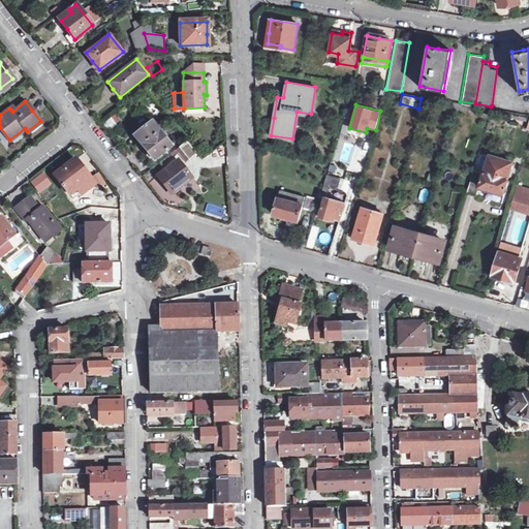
[(172,146),(151,122),(133,136),(144,148),(154,160),(172,146)]
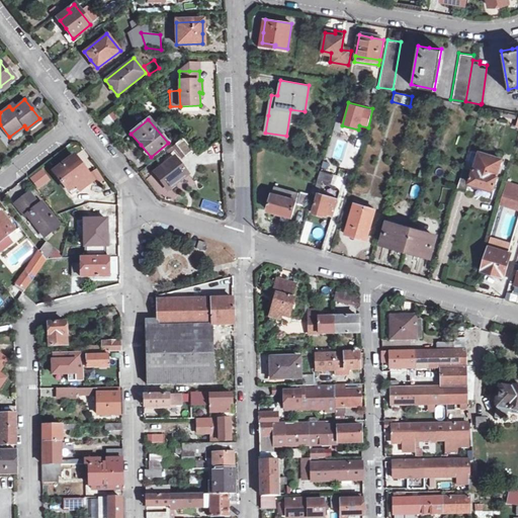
[(500,157),(480,152),(475,168),(463,165),(456,187),(466,189),(468,182),(494,188),(497,175),(496,175),(500,157)]
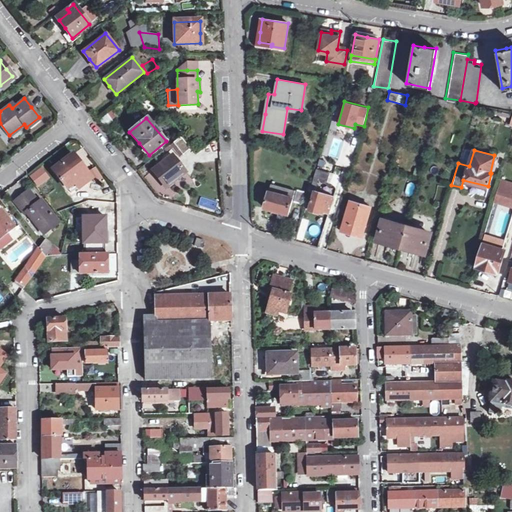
[(87,173),(72,154),(52,170),(67,188),(87,173)]
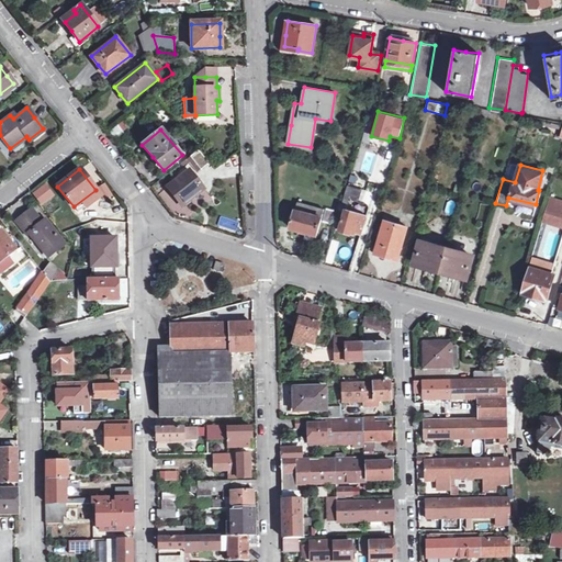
[(208,190),(192,171),(171,189),(187,208),(198,199),(208,190)]
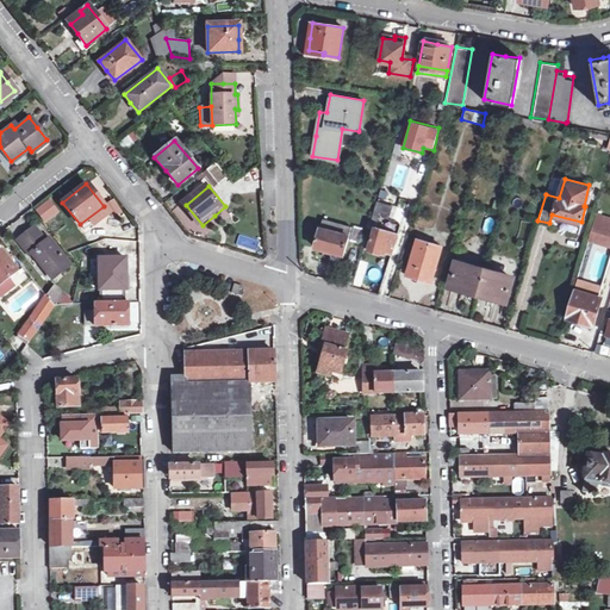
[(44,223),(58,212),(49,200),(36,211),(44,223)]
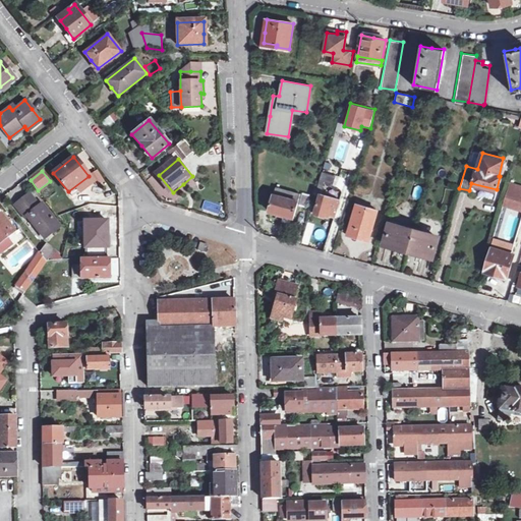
[(332,187),(335,176),(322,172),(319,183),(332,187)]
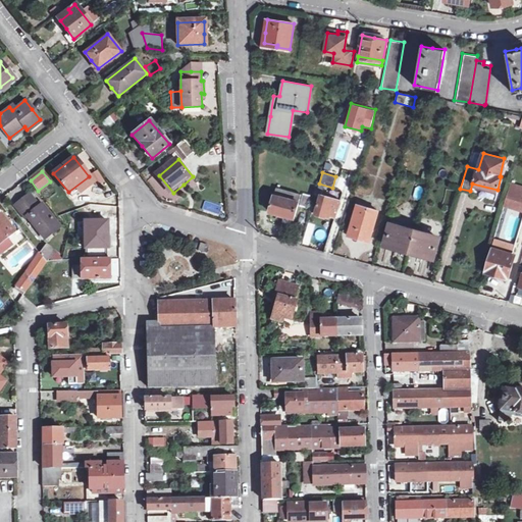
[(521,195),(521,187),(509,184),(504,204),(509,205),(511,197),(521,200),(521,195)]
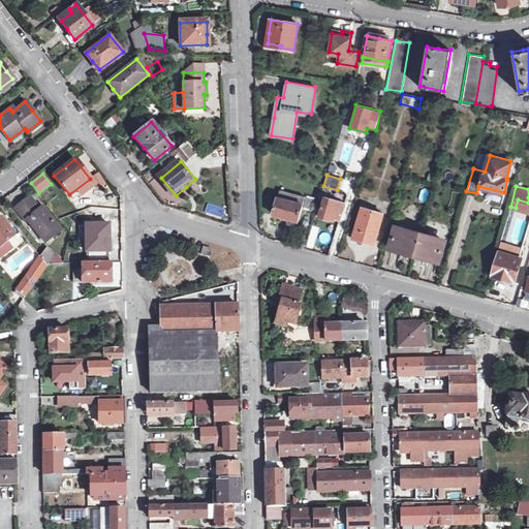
[(305,196),(280,188),(274,213),(287,217),(298,220),(305,196)]
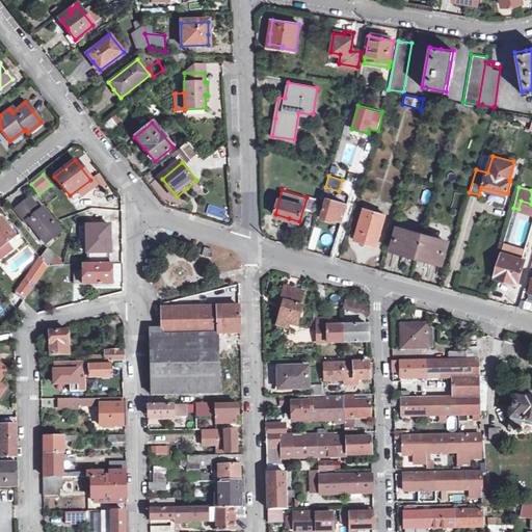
[(459,211),(463,194),(454,192),(450,209),(459,211)]
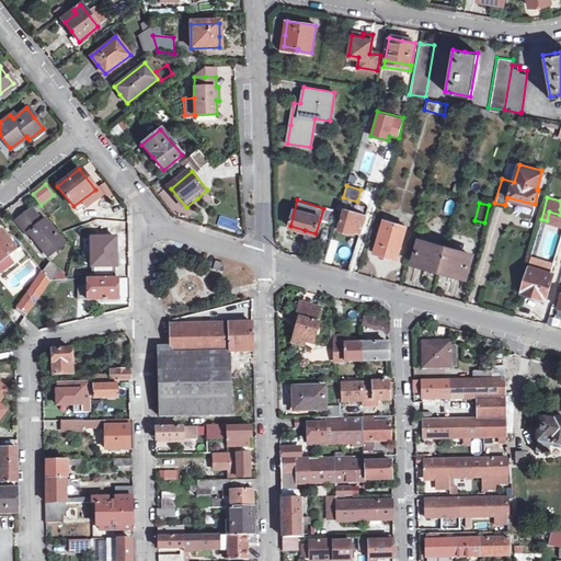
[(42,221),(32,208),(24,214),(15,221),(25,235),(29,232),(48,256),(64,244),(44,219),(42,221)]
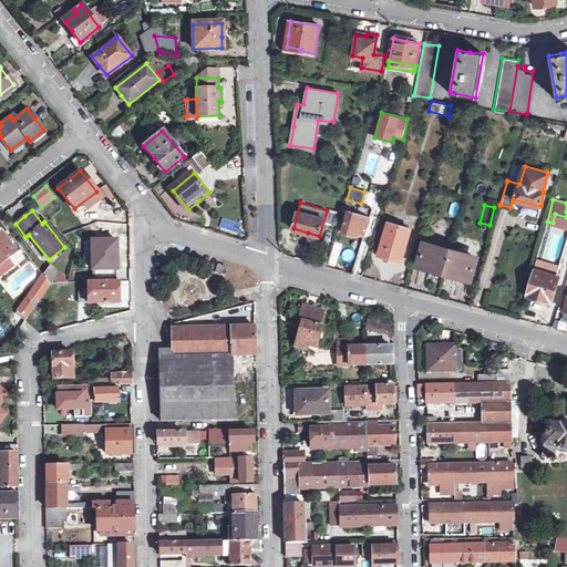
[(369,216),(349,212),(343,232),(353,235),(354,232),(364,234),(369,216)]
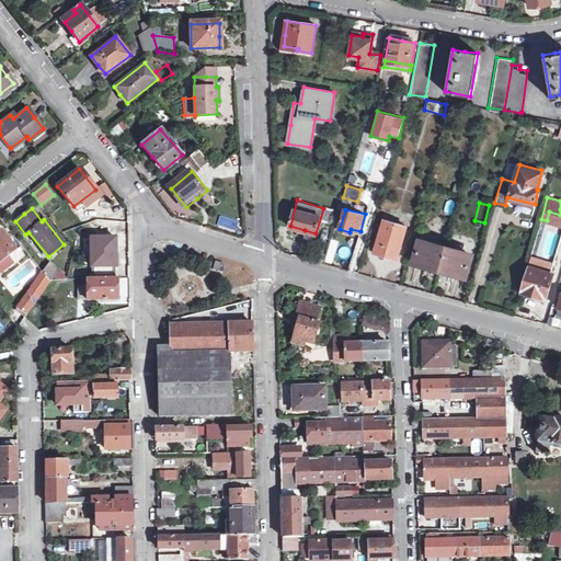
[(560,215),(549,212),(547,220),(560,224),(560,215)]
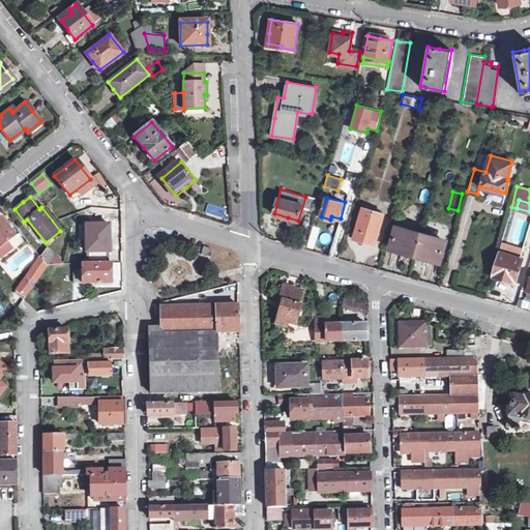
[(383,212),(362,206),(354,235),(364,238),(375,241),(383,212)]
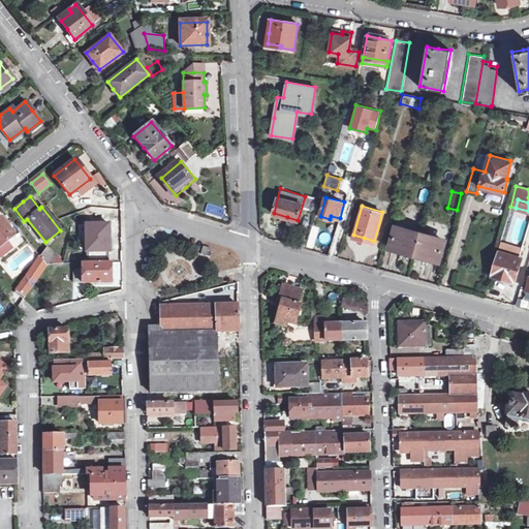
[(0,216),(0,246),(14,235),(0,216)]
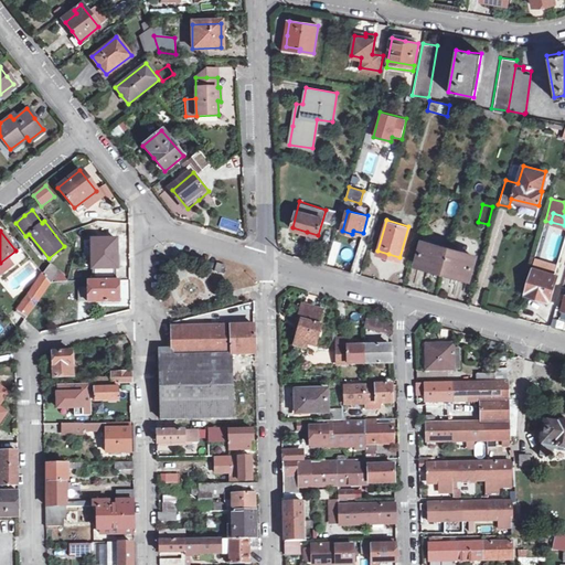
[(118,273),(117,238),(88,240),(89,274),(118,273)]
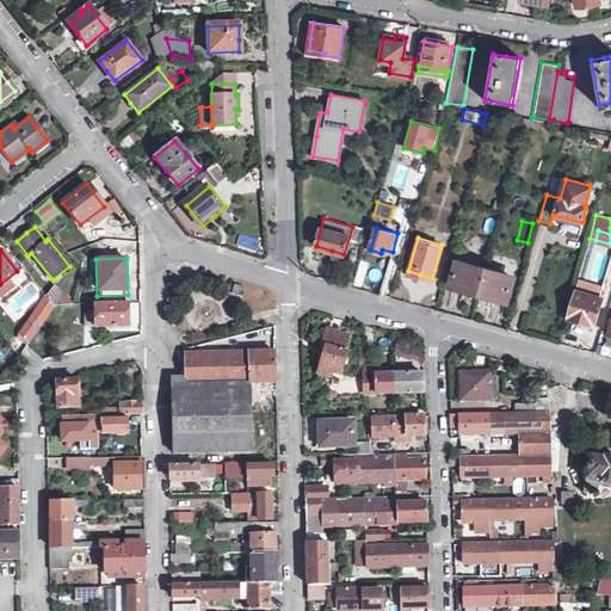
[(486,269),(460,260),(452,284),(466,288),(480,291),(486,269)]
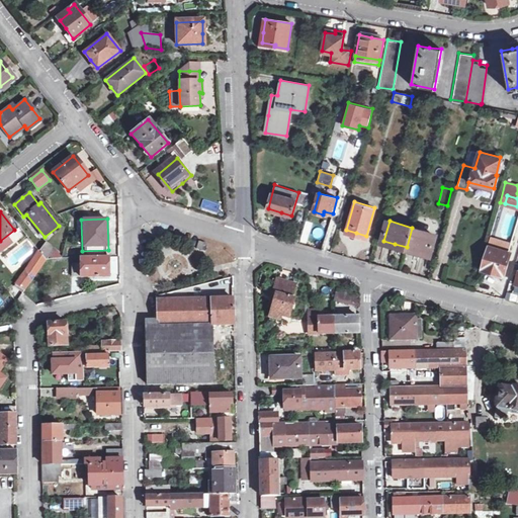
[(435,234),(412,228),(407,247),(420,251),(429,253),(435,234)]
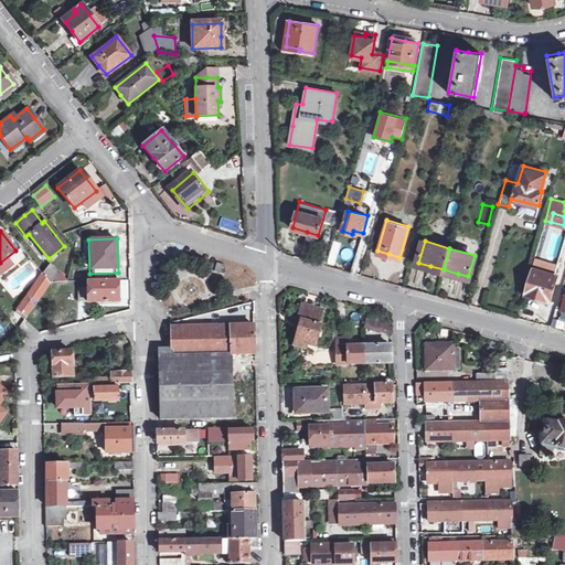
[(534,259),(524,292),(537,297),(551,300),(557,275),(554,274),(556,266),(534,259)]
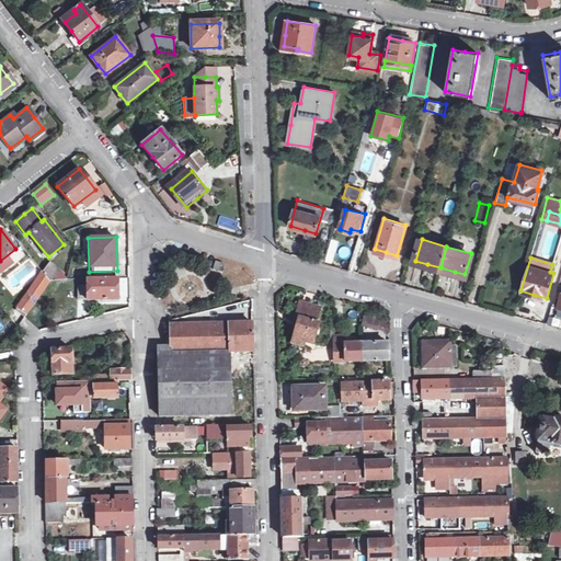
[(224,264),(215,261),(212,270),(221,272),(224,264)]
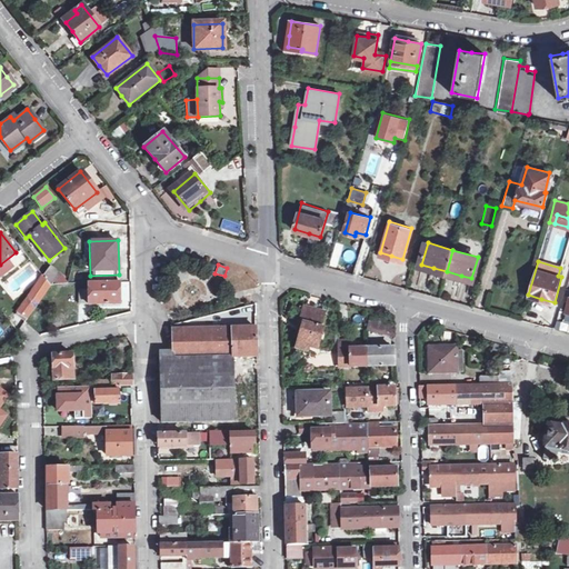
[(58,273),(50,268),(42,277),(49,285),(58,273)]
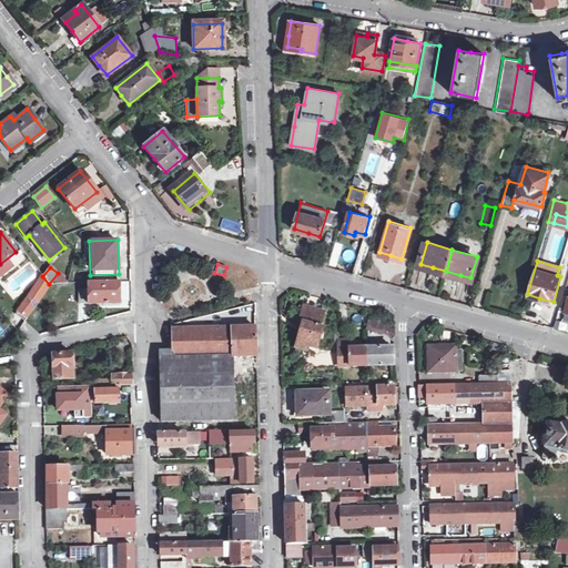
[(42,276),(42,275),(27,296),(34,305),(49,284),(42,276)]
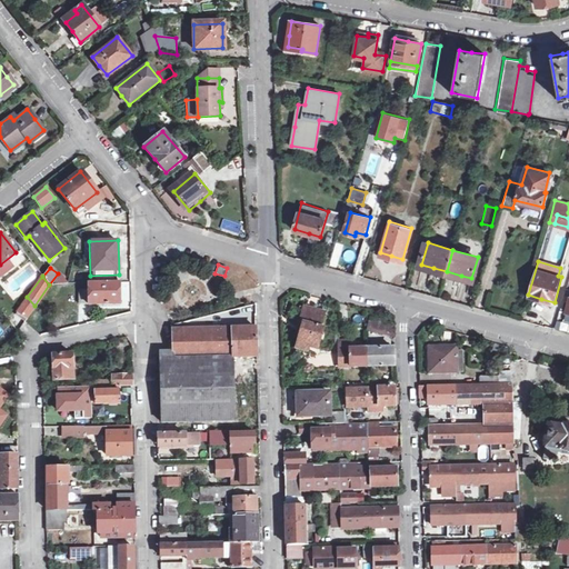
[(119,303),(118,280),(88,281),(88,290),(78,290),(78,302),(98,303),(119,303)]
